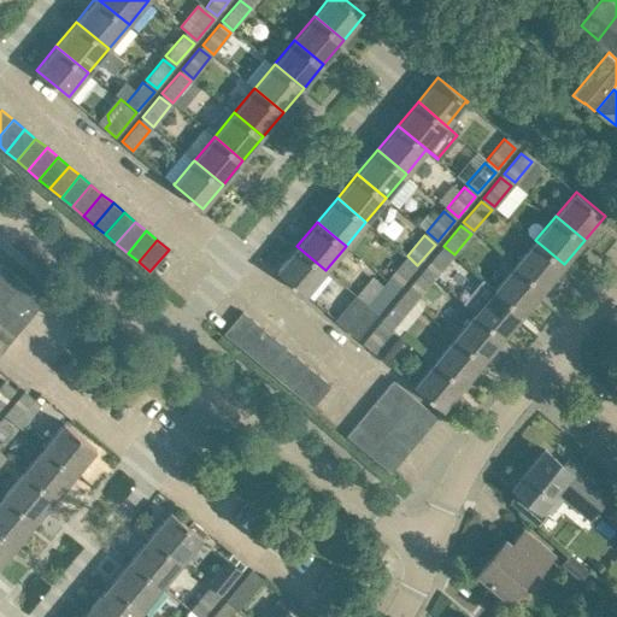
[(544,288),(564,264),(535,240),(515,264),(544,288)]
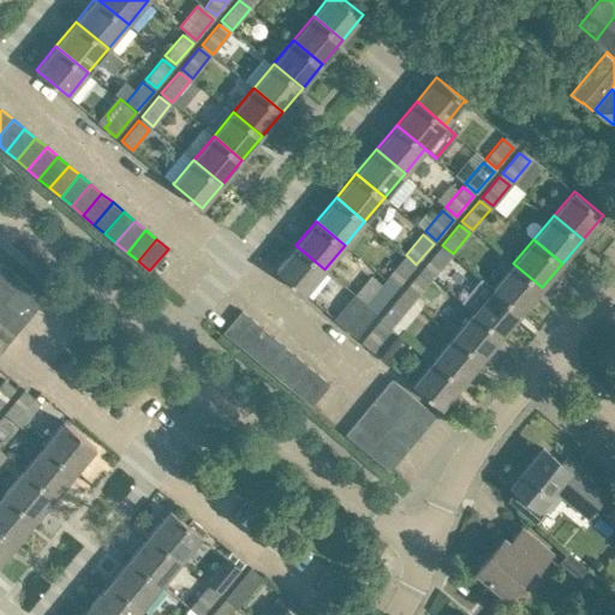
[(296,245),(275,269),(305,293),(305,292),(324,269),(296,245)]
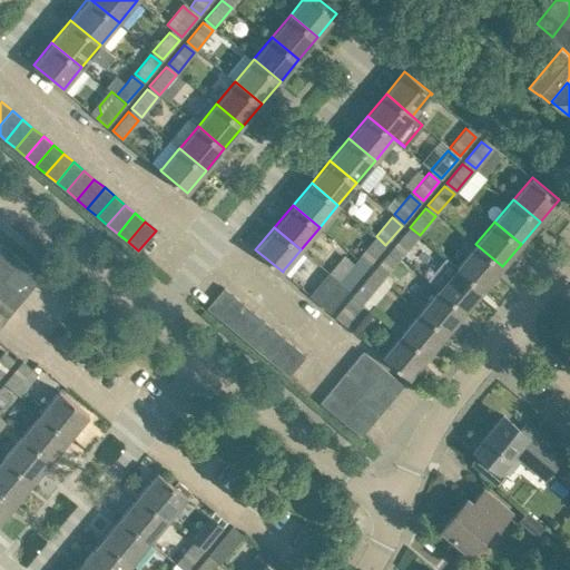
[(391,249),(401,257),(416,238),(406,231),(391,249)]
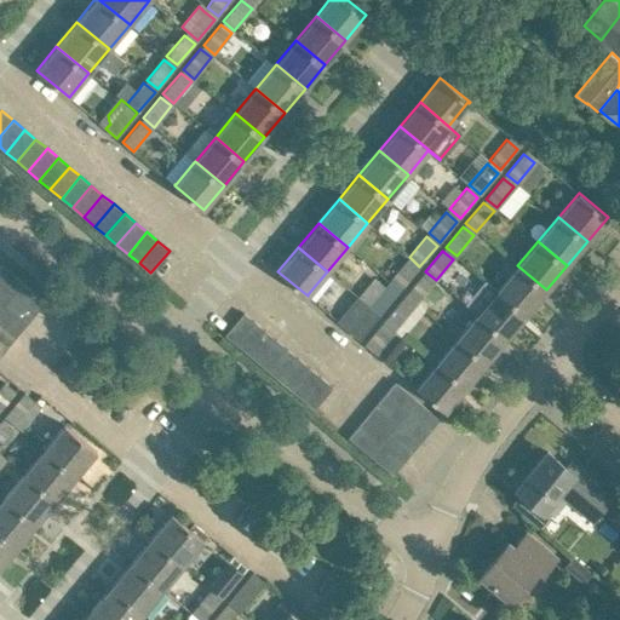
[(389,281),(400,291),(417,270),(406,260),(389,281)]
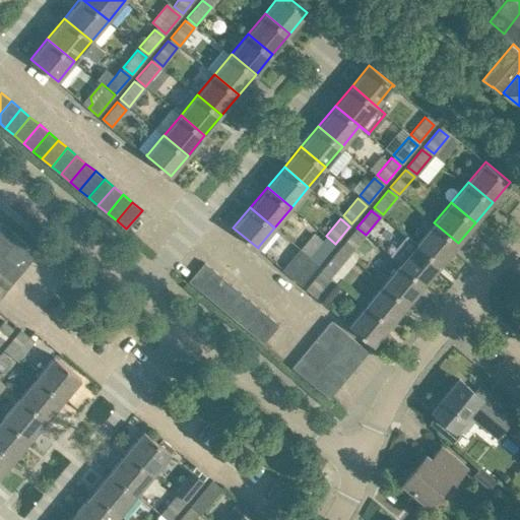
[(0,237),(10,246),(18,237),(0,221),(0,237)]
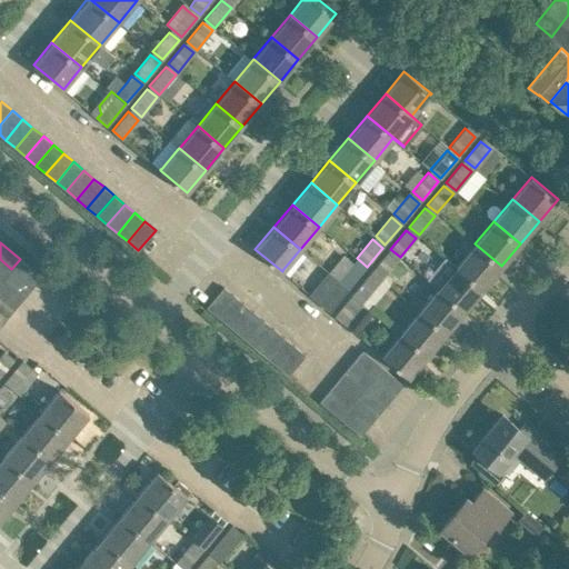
[(483,288),(501,266),(475,243),(456,266),(483,288)]
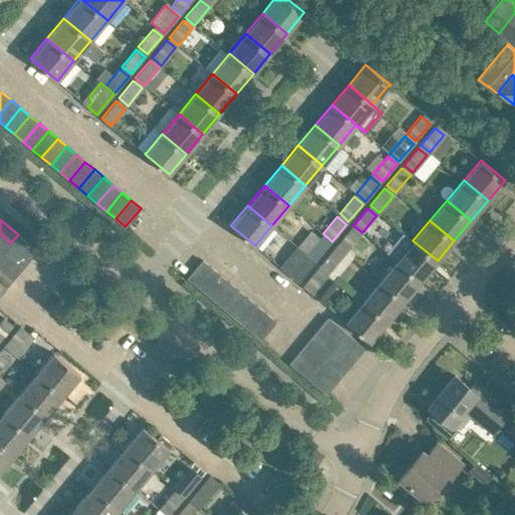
[(351,227),(336,245),(345,252),(360,235),(351,227)]
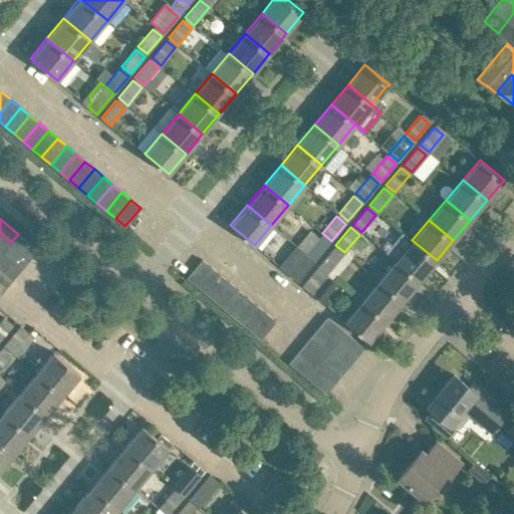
[(328,244),(319,236),(311,229),(296,245),(305,253),(314,261),(328,244)]
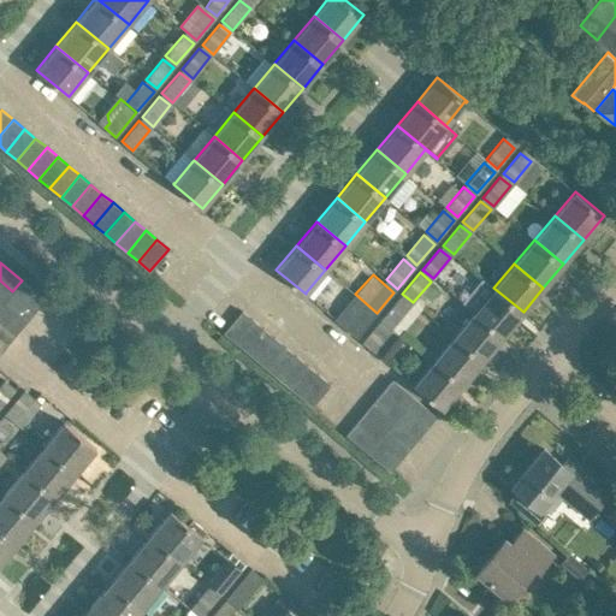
[(0,300),(4,303),(12,291),(0,280),(0,300)]
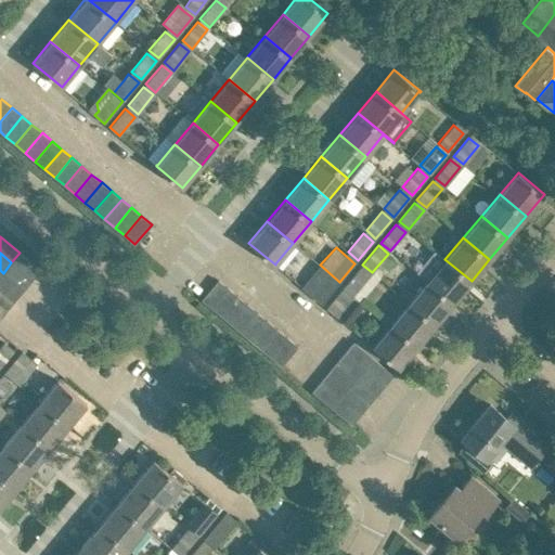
[(31,280),(40,269),(20,253),(11,262),(31,280)]
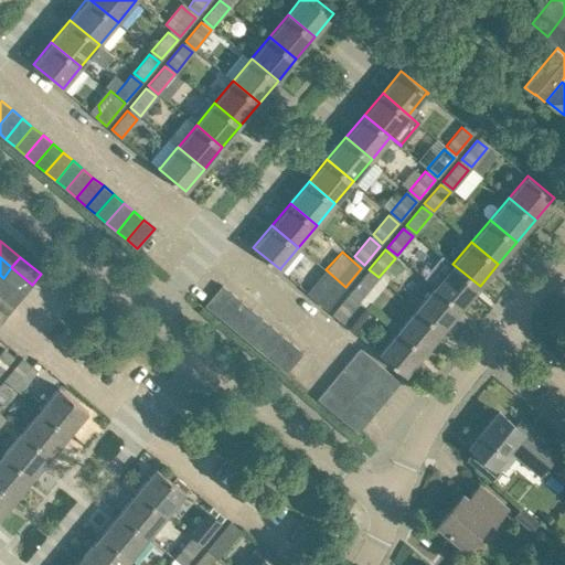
[(461,308),(480,286),(452,264),(435,286),(461,308)]
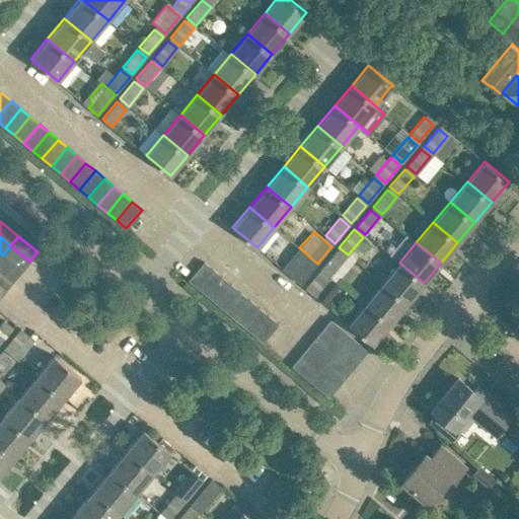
[(21,272),(29,262),(10,245),(3,255),(21,272)]
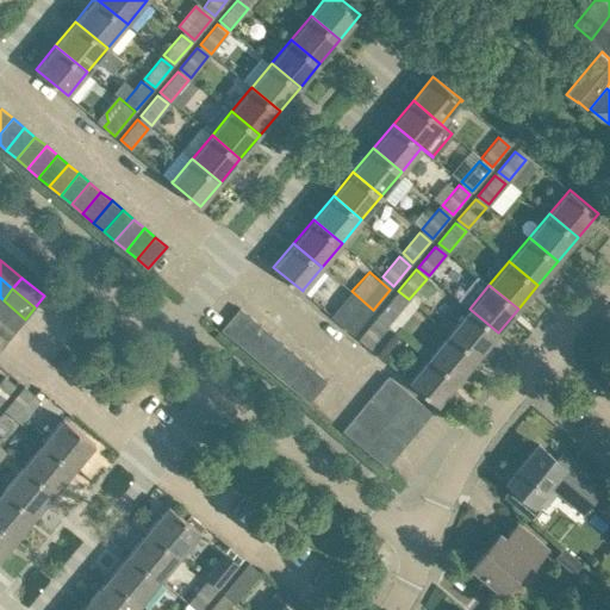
[(397,330),(415,309),(396,293),(379,315),(397,330)]
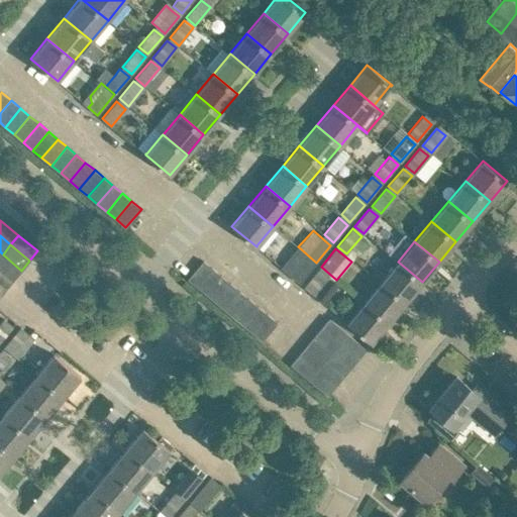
[(0,269),(13,280),(21,271),(3,254),(0,257),(0,269)]
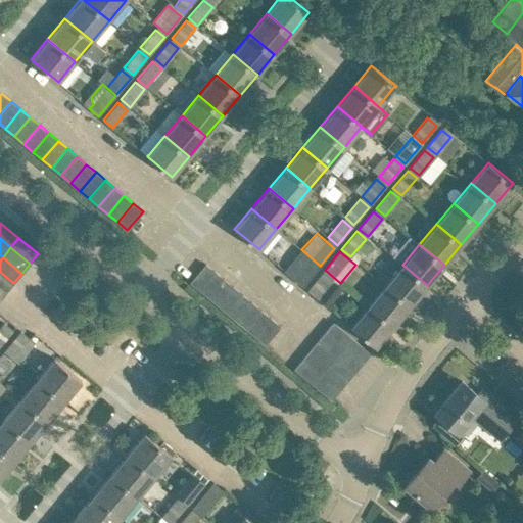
[(302,286),(318,269),(308,260),(293,279),(302,286)]
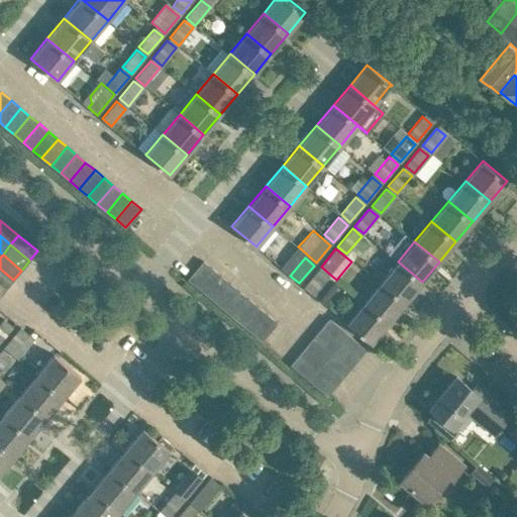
[(197,287),(213,269),(203,261),(188,279),(197,287)]
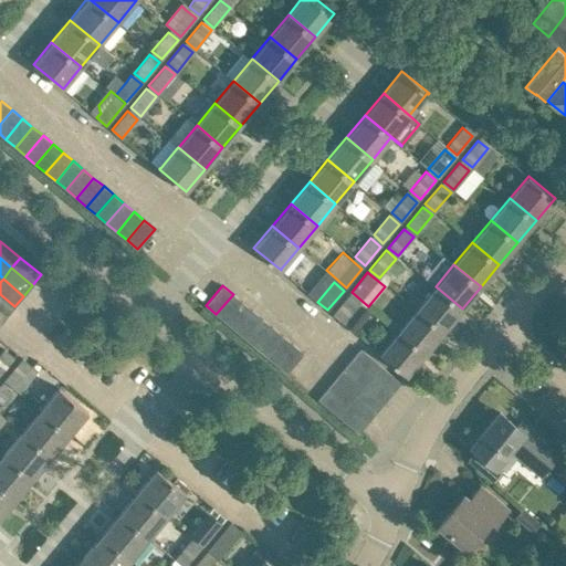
[(443,331),(462,308),(436,286),(417,308),(443,331)]
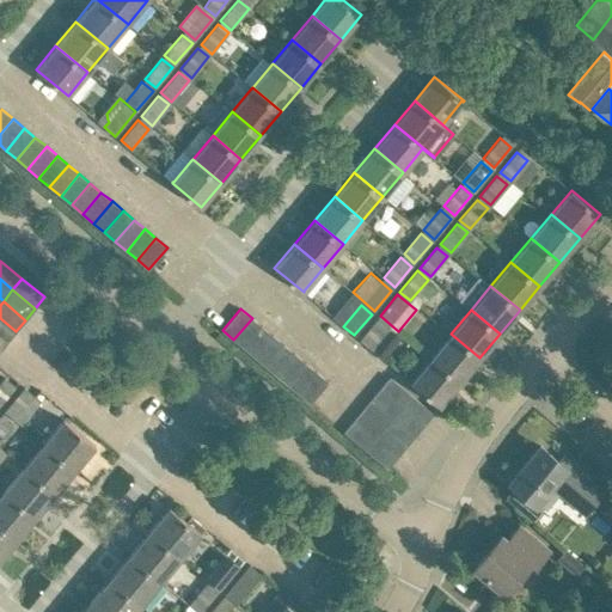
[(0,337),(6,343),(16,331),(0,318),(0,337)]
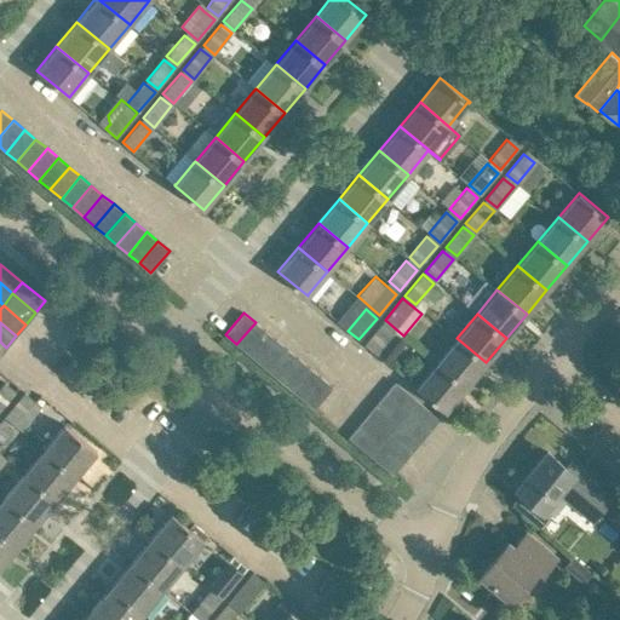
[(247,354),(267,331),(256,322),(236,344),(247,354)]
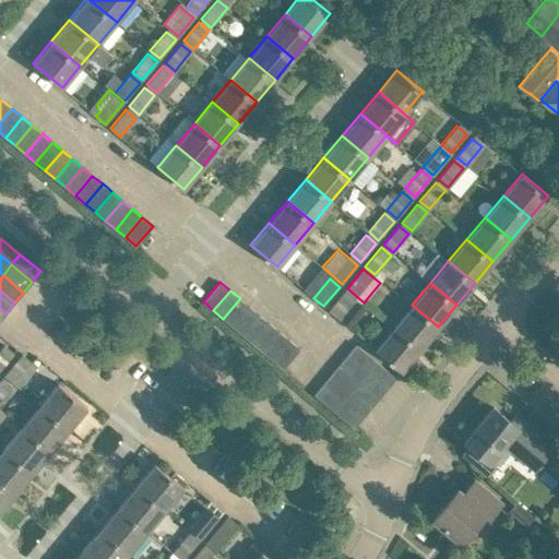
[(346,324),(361,306),(344,290),(329,310),(346,324)]
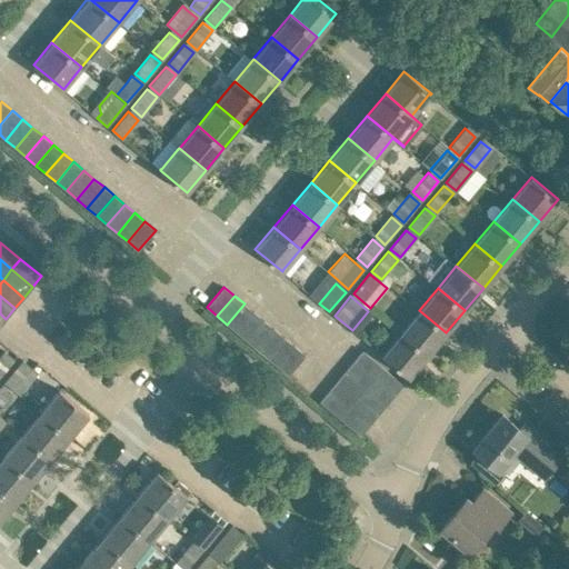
[(237,332),(255,312),(245,303),(227,325),(237,332)]
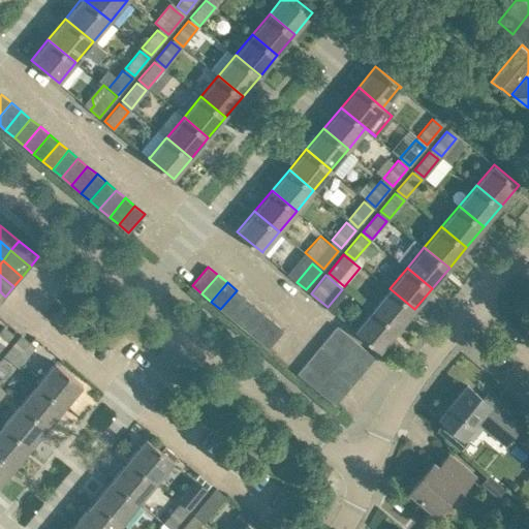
[(397,330),(414,309),(390,288),(372,309),(397,330)]
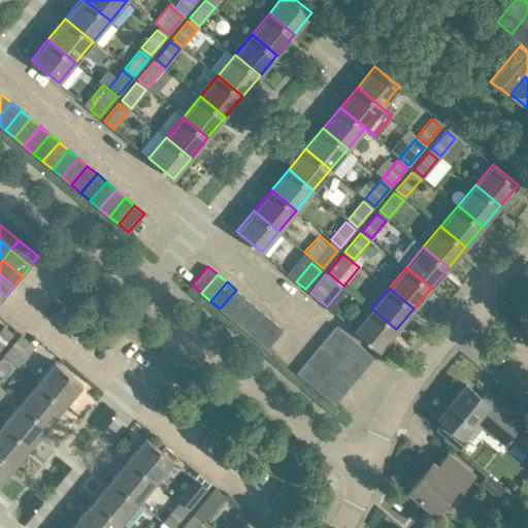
[(229,317),(245,297),(236,290),(220,308),(229,317)]
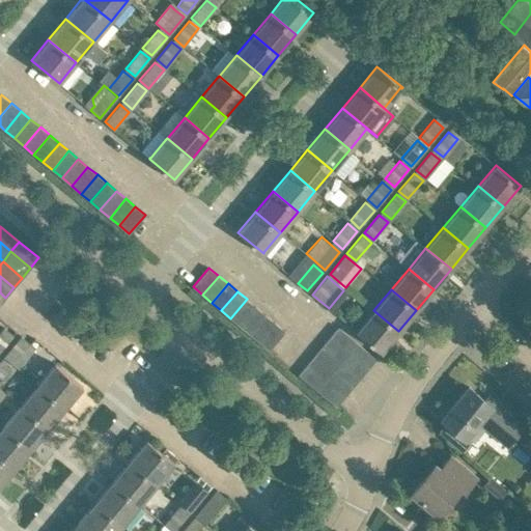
[(241,327),(256,307),(247,299),(230,318),(241,327)]
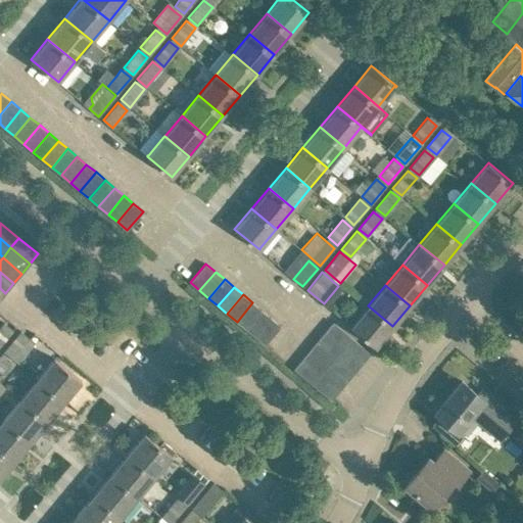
[(246,329),(262,311),(252,302),(237,322),(246,329)]
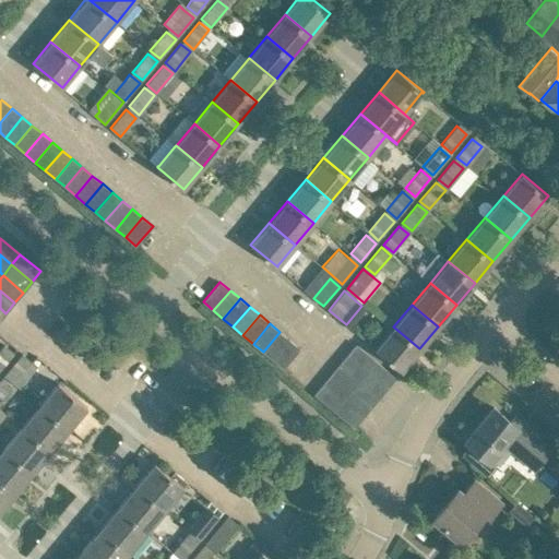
[(402,370),(419,348),(393,326),(375,348),(402,370)]
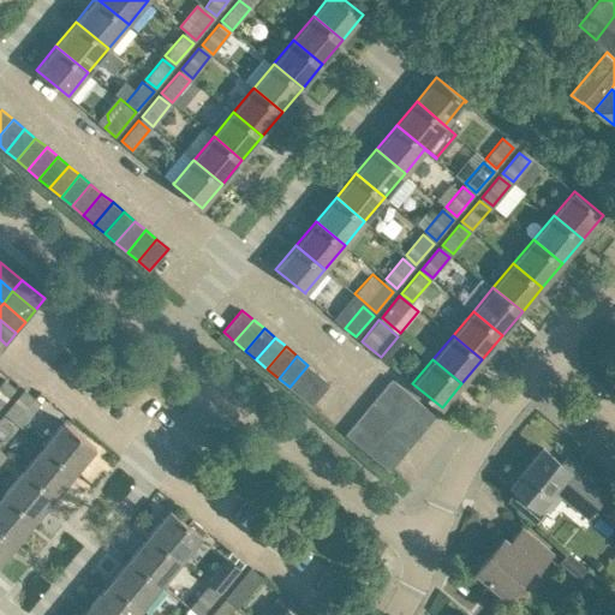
[(300,396),(318,374),(308,365),(290,387),(300,396)]
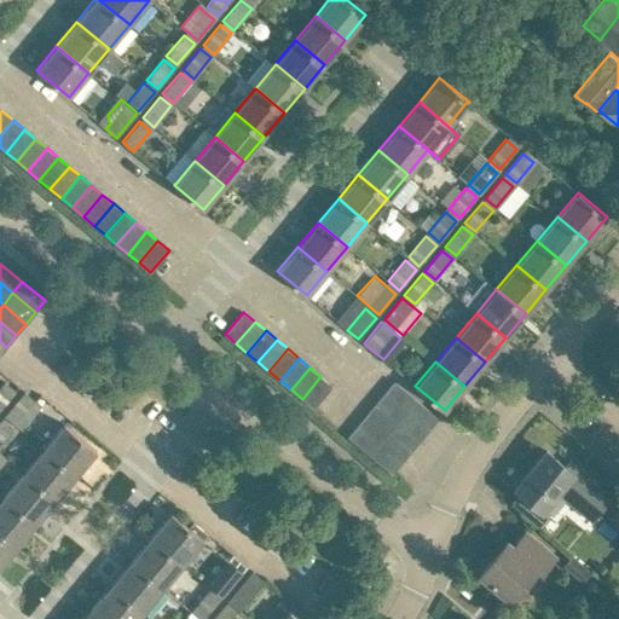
[(302,399),(313,409),(333,386),(320,376),(302,399)]
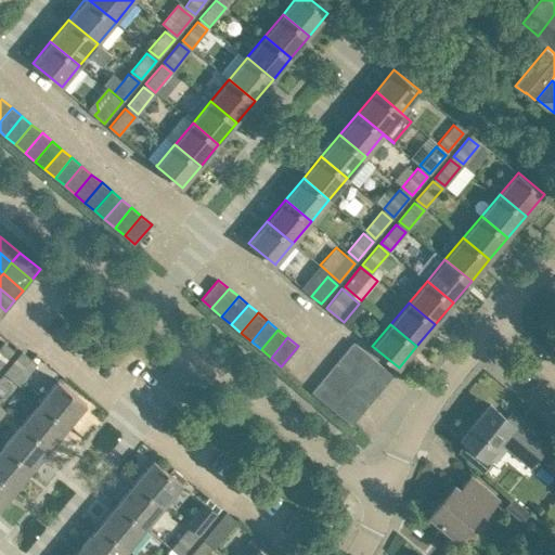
[(0,368),(14,350),(3,341),(0,346),(0,368)]
